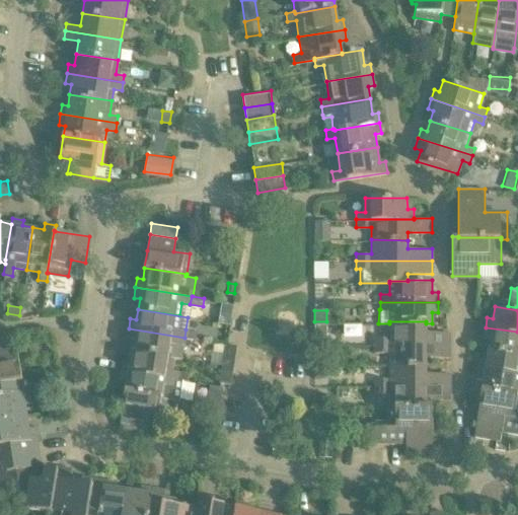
[(314,337),(314,338),(326,338),(326,321),(314,321),(314,337)]
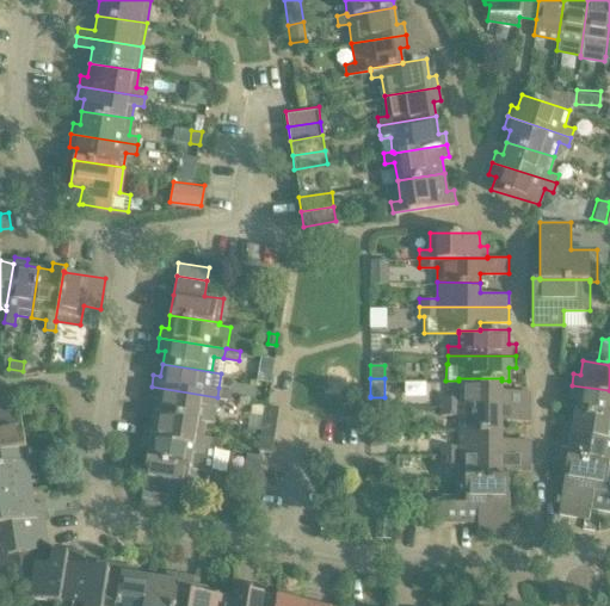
[(458,378),(458,381),(458,396),(441,396),(441,404),(530,404),(530,390),(501,390),(501,381),(501,378),(458,378)]
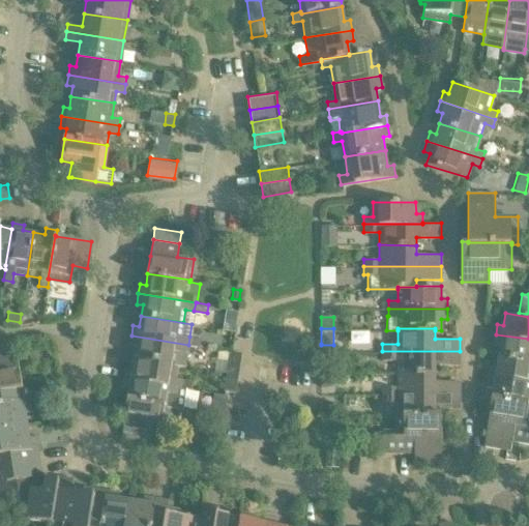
[(528,339),(496,334),(494,344),(500,345),(498,356),(528,360),(528,339)]
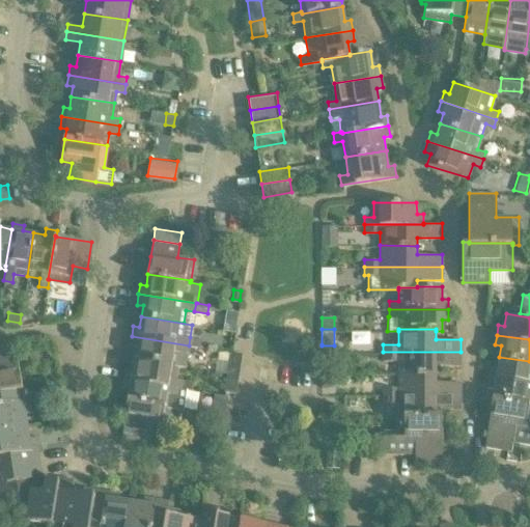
[(189,345),(132,336),(130,347),(136,348),(135,358),(177,364),(186,366),(189,345)]
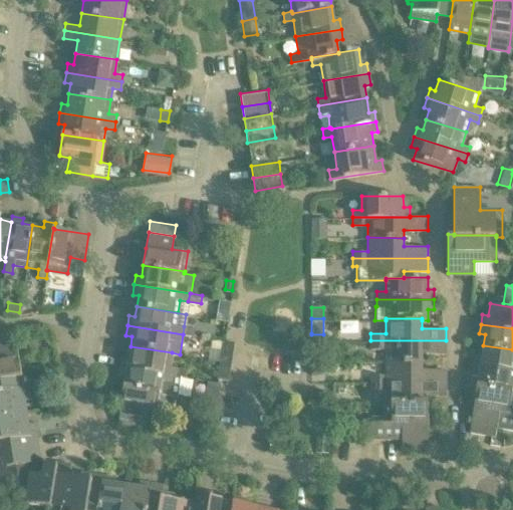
[(184,326),(183,334),(193,335),(195,327),(184,326)]
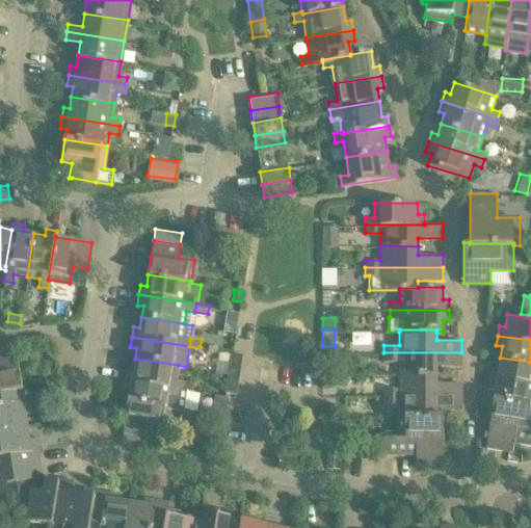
[(0,392),(28,387),(26,375),(20,376),(14,339),(0,341),(0,392)]
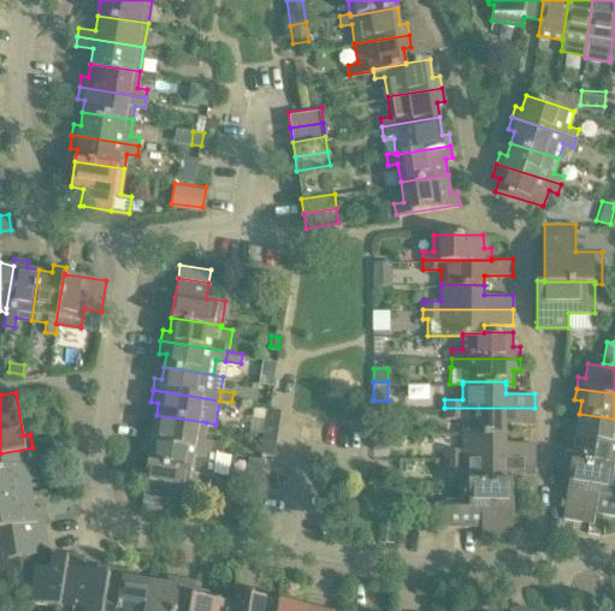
[(267,407),(264,432),(277,434),(282,408),(267,407)]
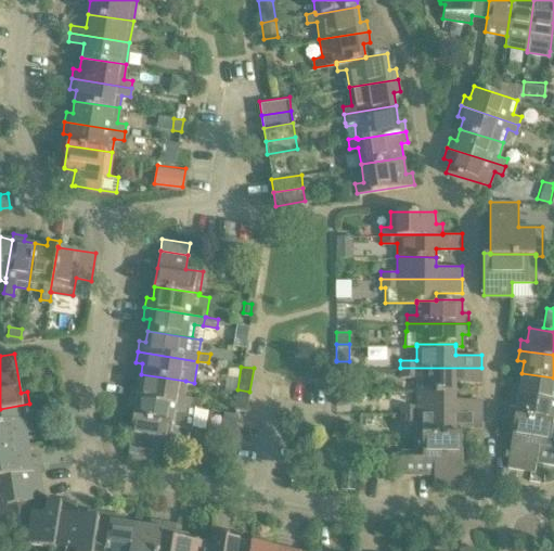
[(481,382),(481,368),(400,368),(400,376),(416,376),(416,391),(455,391),(455,382),(481,382)]
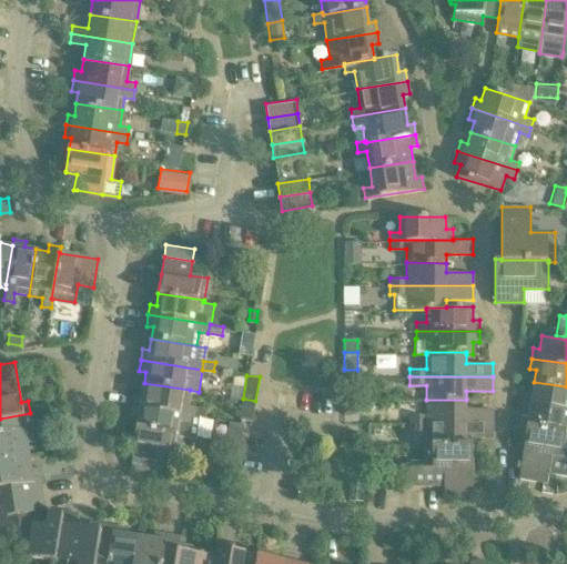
[(566,386),(534,382),(533,393),(526,392),(524,403),(566,410),(566,386)]
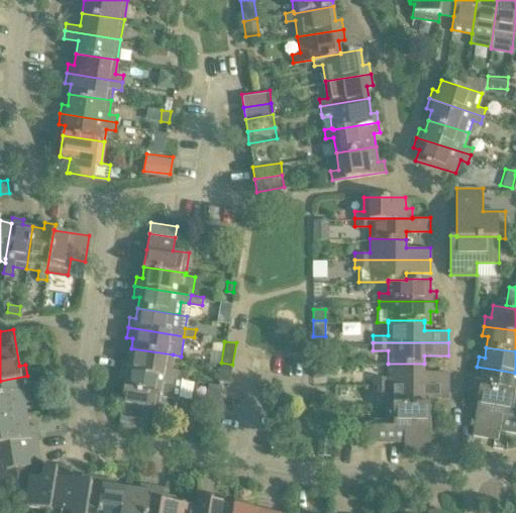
[(173,354),(131,348),(129,360),(123,358),(122,368),(181,378),(187,379),(188,371),(171,368),(173,354)]
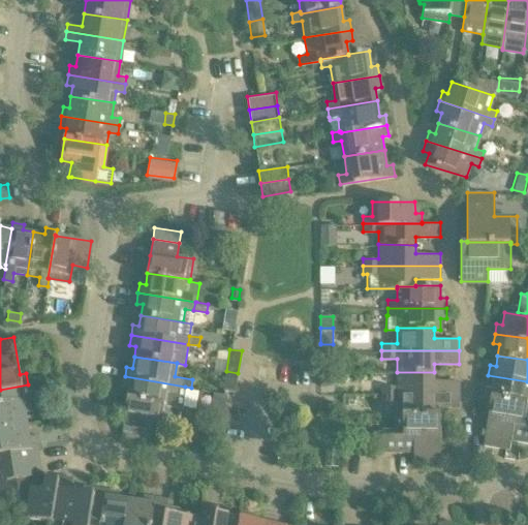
[(238,373),(226,371),(223,388),(236,390),(238,373)]
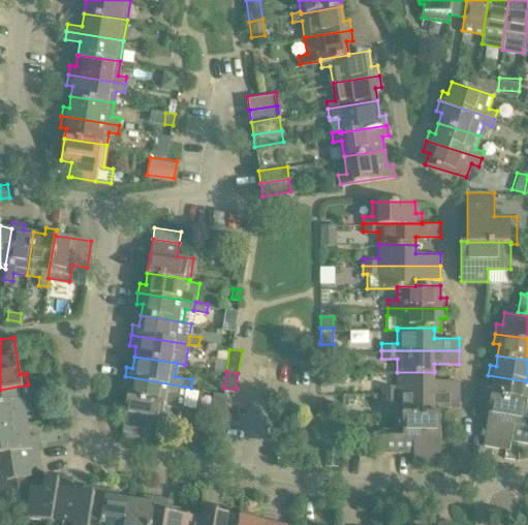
[(434,372),(397,372),(397,385),(381,385),(381,393),(459,393),(459,380),(434,380),(434,372)]
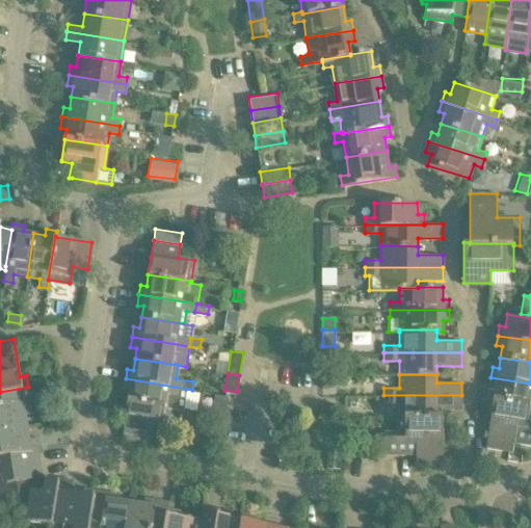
[(530,384),(490,377),(488,388),(495,389),(494,398),(530,403),(530,384)]
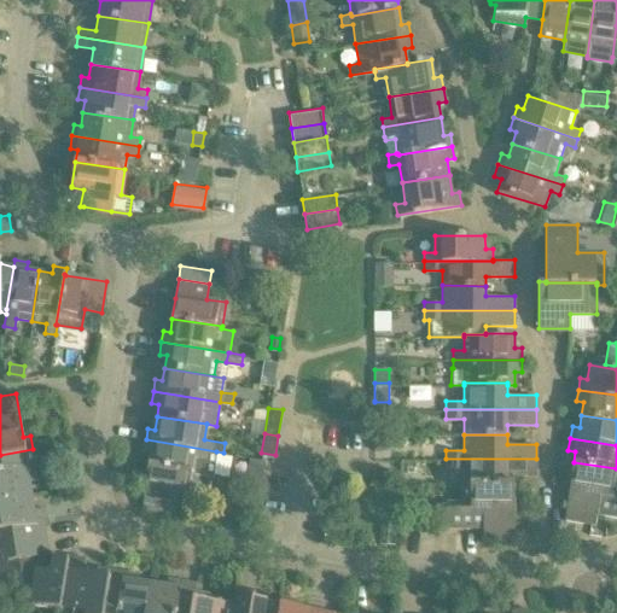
[(149,465),(198,473),(213,474),(216,451),(146,439),(144,451),(151,453),(149,465)]
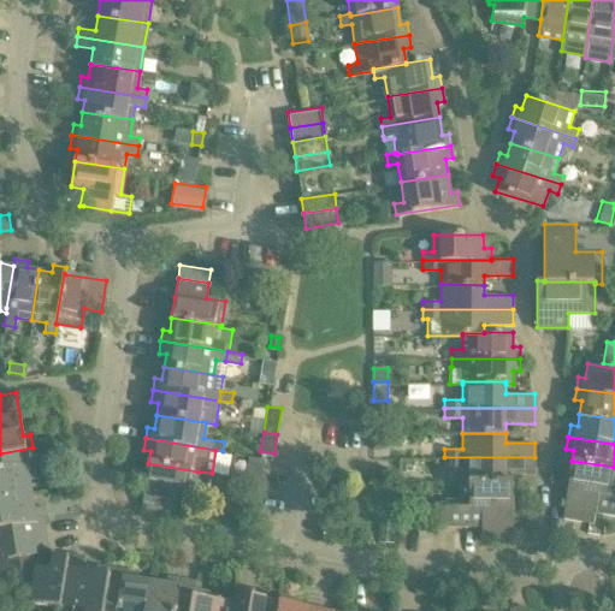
[(36,476),(33,448),(0,454),(0,497),(31,491),(29,478),(36,476)]
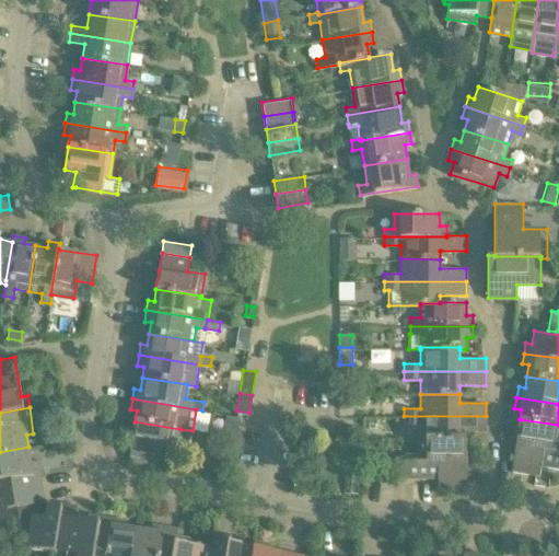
[(236,438),(240,417),(225,414),(222,435),(236,438)]
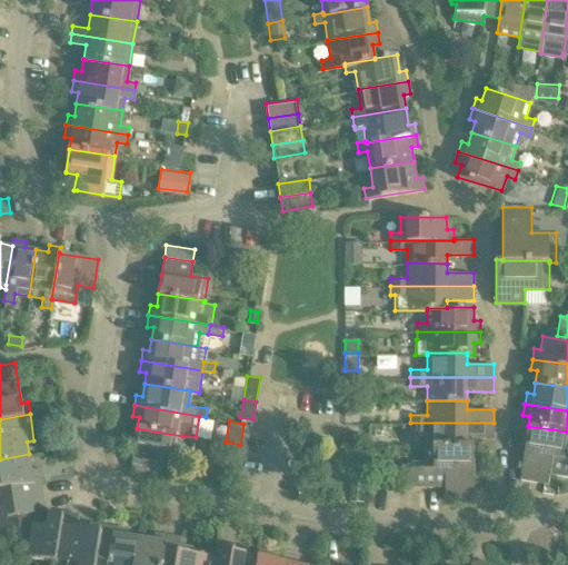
[(494,423),(410,423),(410,432),(427,432),(427,445),(467,445),(467,444),(467,436),(494,436),(494,423)]
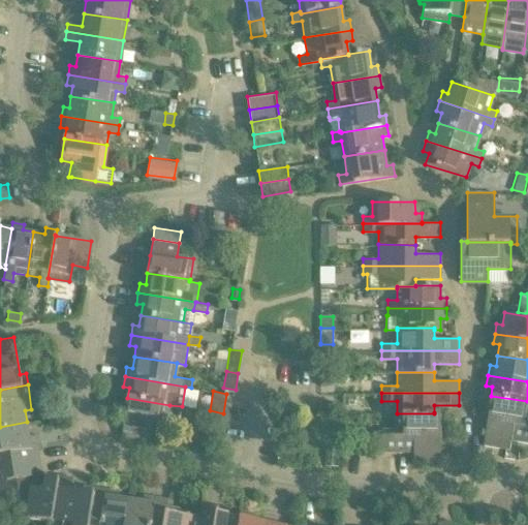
[(527,441),(527,401),(491,396),(485,432),(495,433),(493,445),(509,448),(510,439),(527,441)]
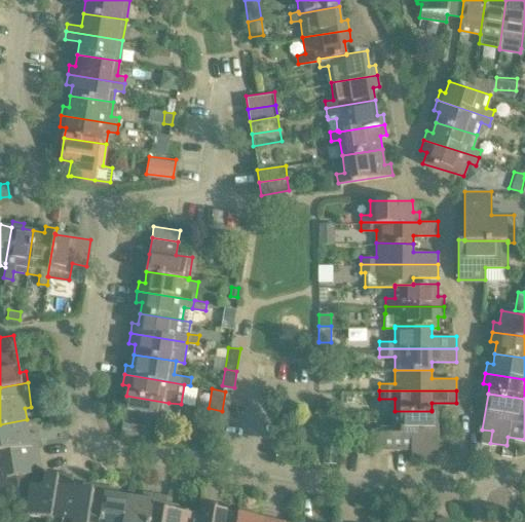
[(165,424),(169,403),(126,396),(121,433),(147,437),(149,422),(165,424)]
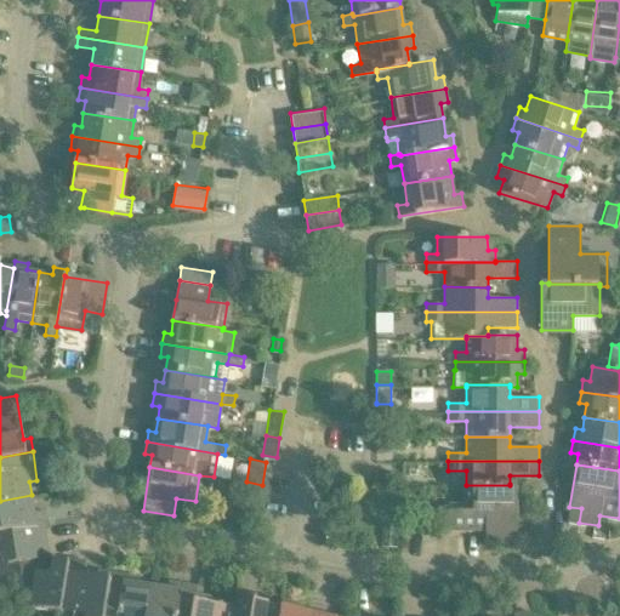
[(466,485),(466,502),(448,502),(448,529),(485,529),(485,524),(517,524),(517,485),(510,484),(510,485),(466,485)]
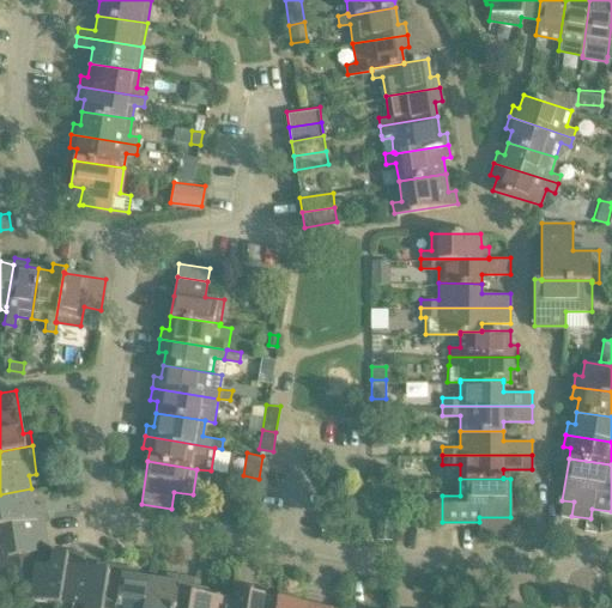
[(34,504),(31,488),(0,494),(0,539),(2,539),(4,537),(46,530),(41,503),(34,504)]
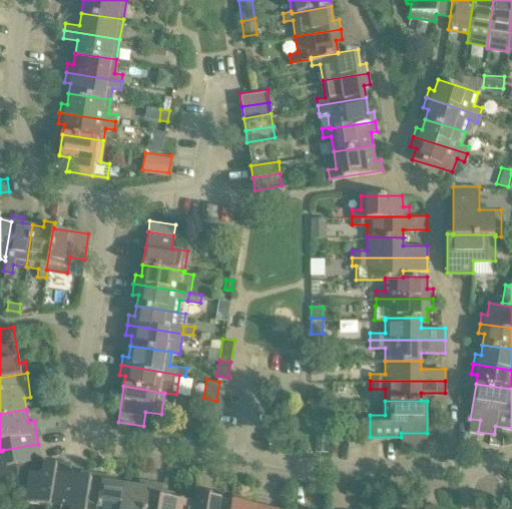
[(480,420),(470,419),(468,430),(478,432),(480,420)]
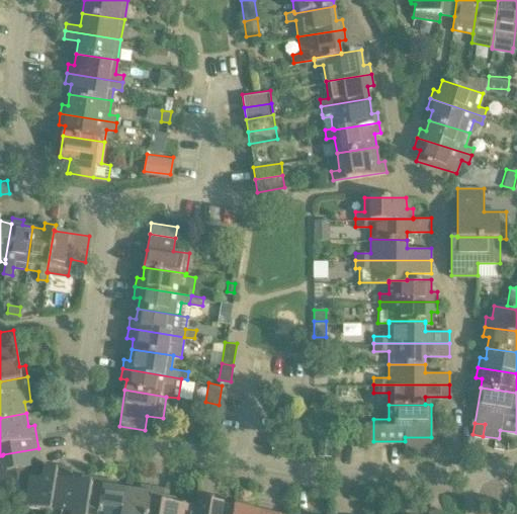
[(431,451),(431,437),(405,437),(405,441),(405,451),(431,451)]
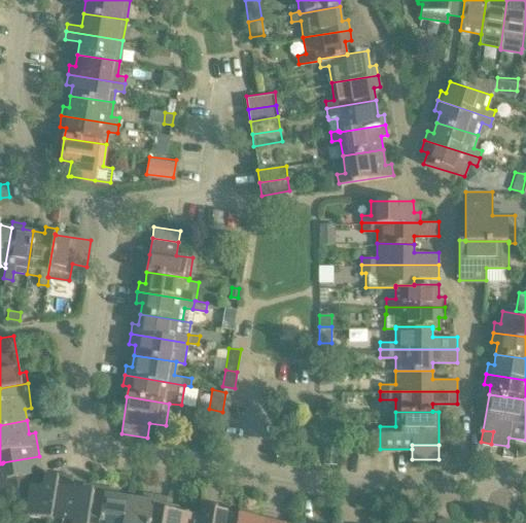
[(2,463),(0,463),(0,481),(5,481),(7,495),(19,497),(20,506),(27,507),(26,514),(49,518),(51,518),(58,476),(57,476),(41,474),(39,456),(3,462),(2,463)]
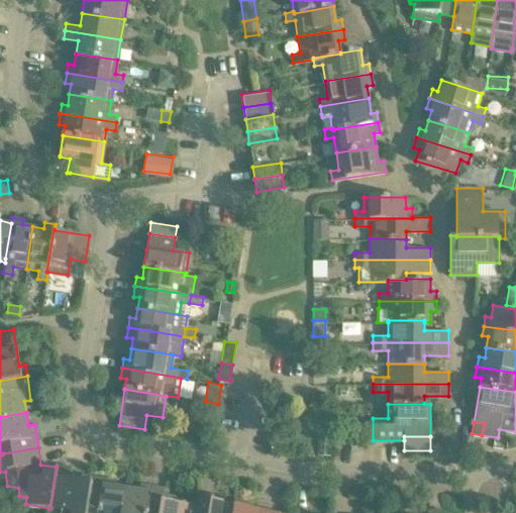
[(50,508),(48,508),(47,512),(85,512),(92,475),(81,474),(80,479),(69,478),(70,466),(56,463),(56,467),(57,467),(50,508)]
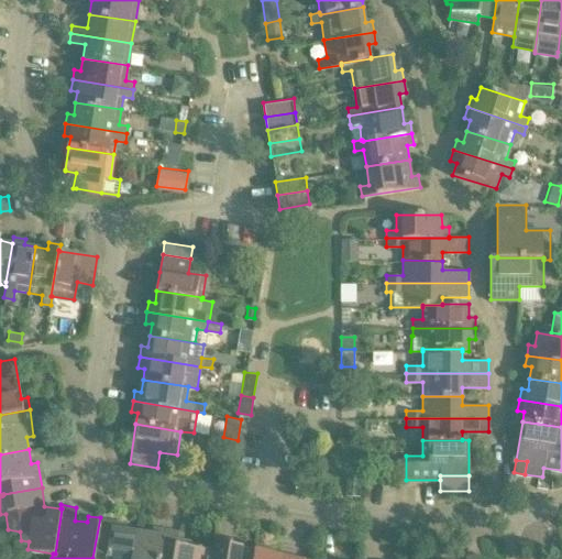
[(125,522),(100,517),(92,558),(135,558),(140,530),(124,528),(125,522)]
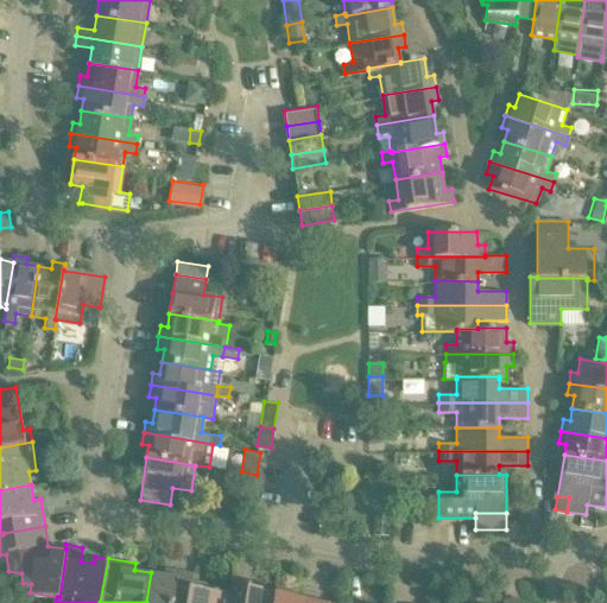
[(146,602),(187,602),(191,579),(193,579),(194,572),(165,567),(164,575),(151,572),(146,602)]
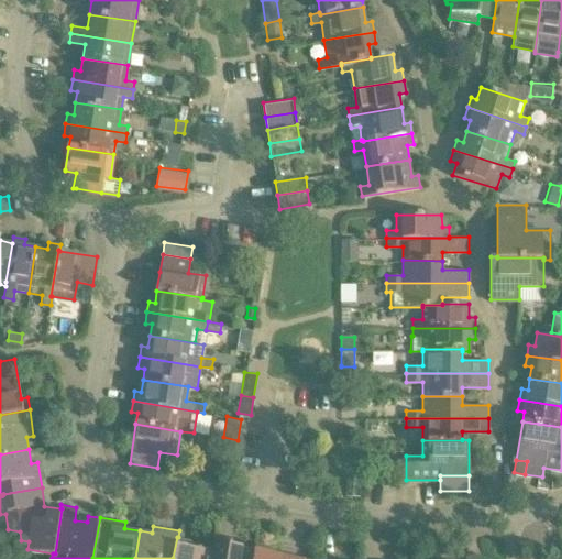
[(253,558),(255,549),(254,549),(242,547),(243,540),(217,536),(215,550),(212,558),(253,558)]
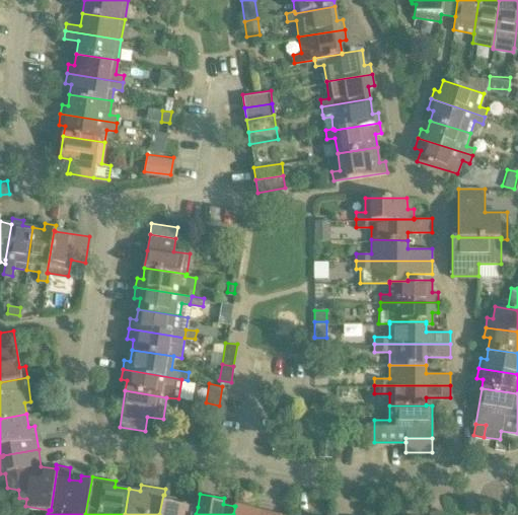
[(159,514),(196,514),(198,507),(173,503),(174,497),(164,495),(163,495),(159,514)]
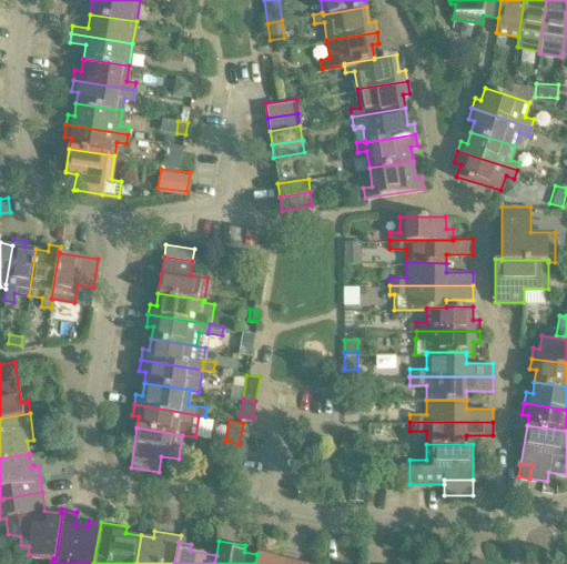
[(257,554),(255,563),(305,563),(306,562),(270,556),(271,550),(257,547),(256,554),(257,554)]
